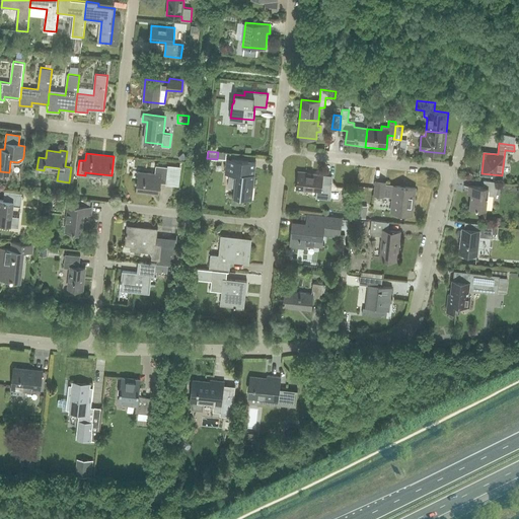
[(252,199),(254,174),(256,161),(254,161),(254,162),(231,159),(230,174),(229,174),(228,187),(235,188),(234,197),(252,199)]
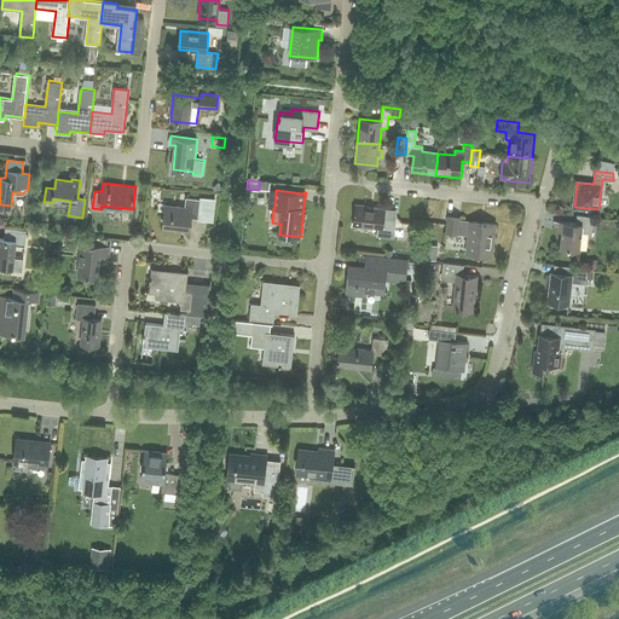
[(200,219),(202,200),(186,197),(185,207),(166,204),(163,226),(190,229),(191,218),(200,219)]
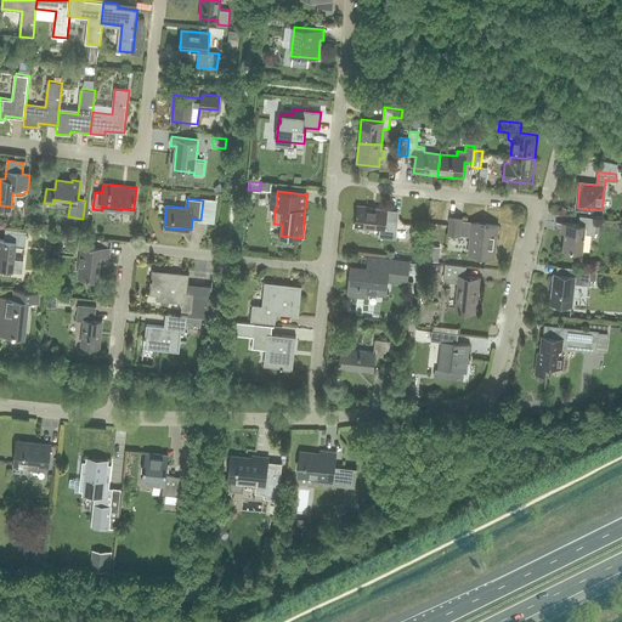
[(396,239),(397,222),(386,220),(388,210),(357,207),(356,226),(379,228),(379,237),(396,239)]
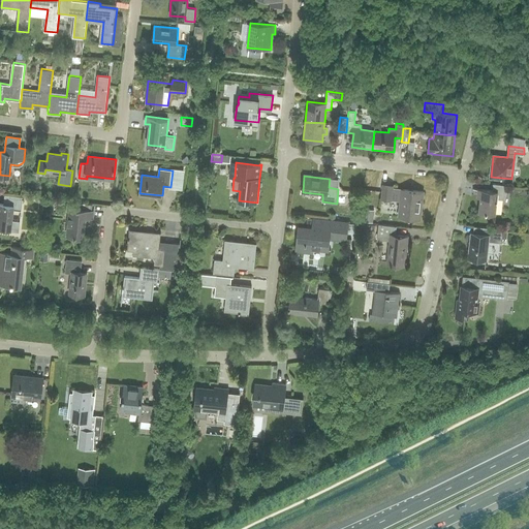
[(506,199),(507,185),(494,183),(493,190),(481,189),(478,212),(495,214),(497,198),(506,199)]
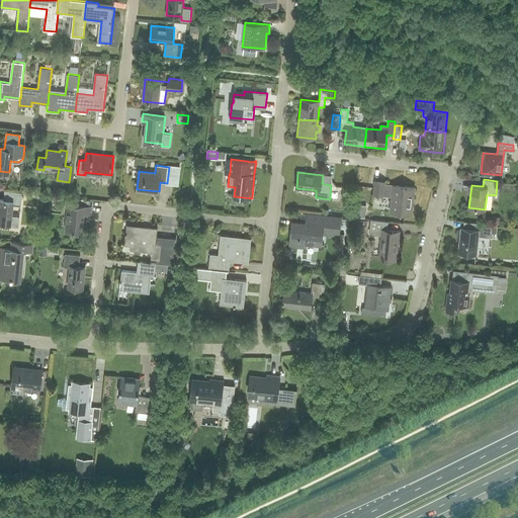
[(412,213),(415,188),(393,185),(384,184),(385,182),(375,180),(373,193),(383,194),(384,190),(393,191),(390,210),(412,213)]
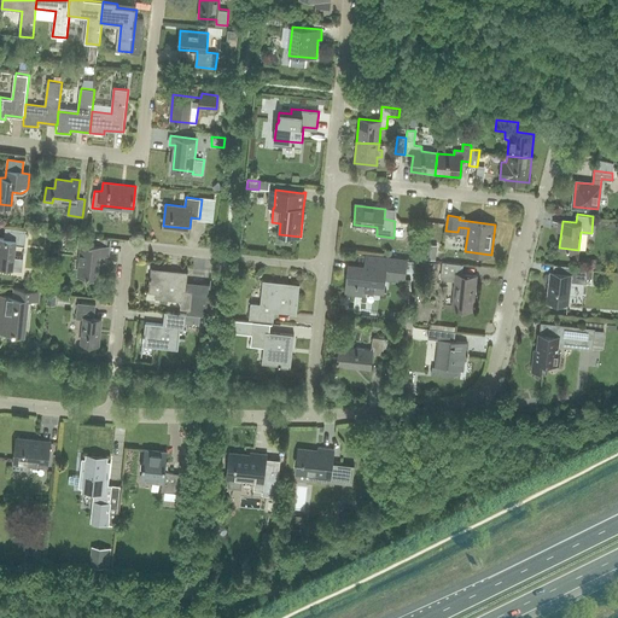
[(7,229),(6,239),(0,238),(0,264),(12,267),(11,269),(23,270),(24,257),(15,256),(16,244),(25,245),(27,232),(7,229)]
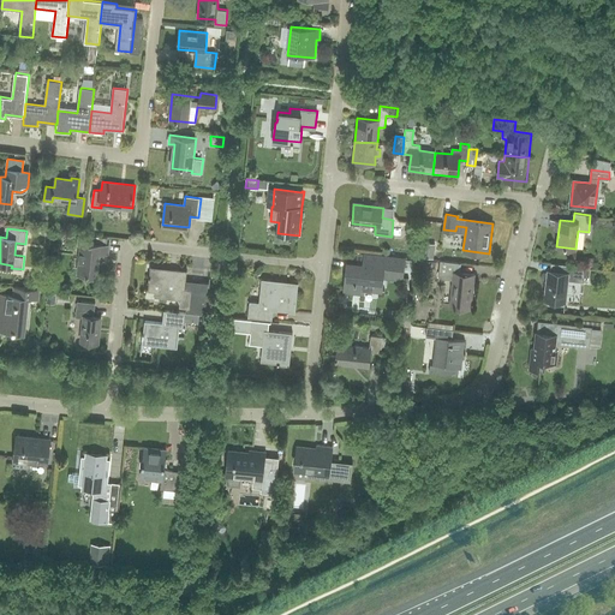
[(58,256),(60,234),(53,234),(52,246),(51,246),(51,255),(58,256)]
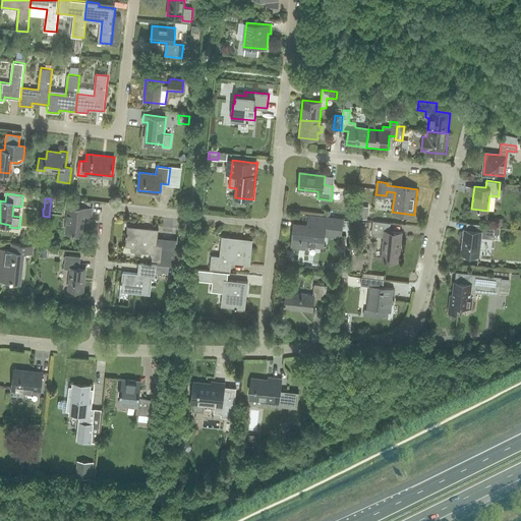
[(92,215),(93,208),(69,205),(66,232),(82,233),(84,214),(92,215)]
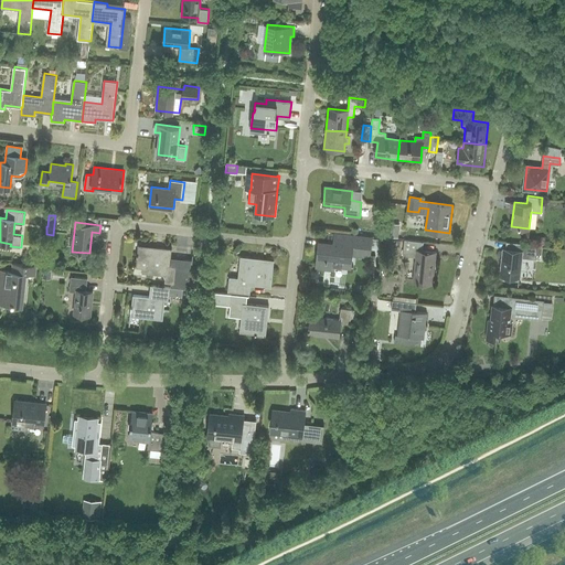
[(386,237),(395,238),(397,224),(388,223),(386,237)]
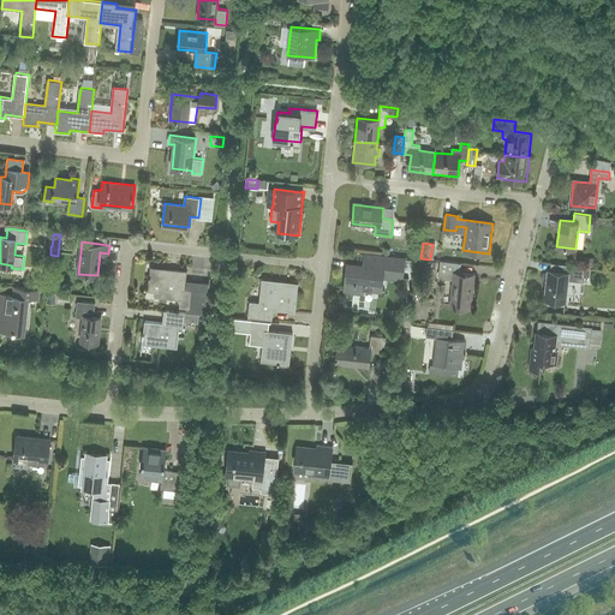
[(406,260),(386,257),(364,255),(363,264),(347,263),(344,291),(363,293),(364,290),(382,292),(384,279),(404,281),(406,260)]
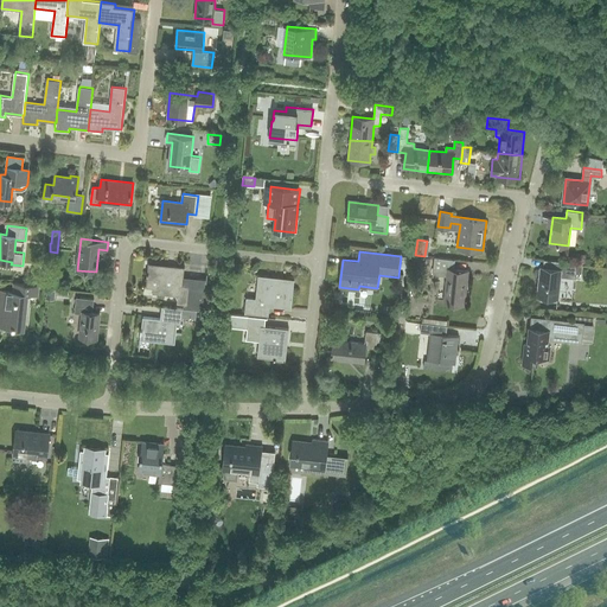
[(435,257),(433,274),(447,276),(445,301),(465,304),(468,270),(454,269),(455,260),(435,257)]
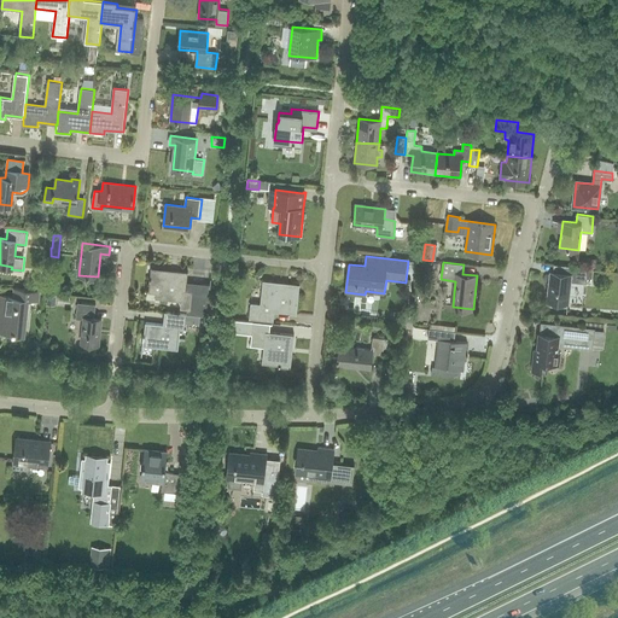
[(596,285),(598,274),(588,273),(588,268),(569,266),(567,275),(551,274),(548,299),(569,302),(570,281),(587,284),(596,285)]
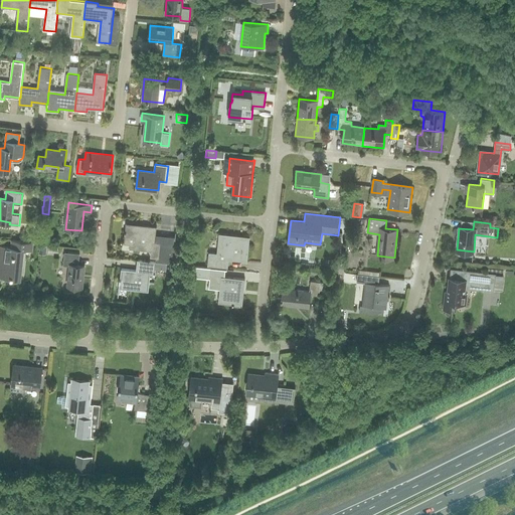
[(153,274),(154,269),(166,271),(167,263),(173,264),(175,243),(155,241),(157,226),(126,223),(124,243),(130,244),(130,248),(151,250),(151,258),(156,258),(156,262),(138,260),(137,271),(122,269),(120,288),(133,289),(149,291),(150,274),(153,274)]
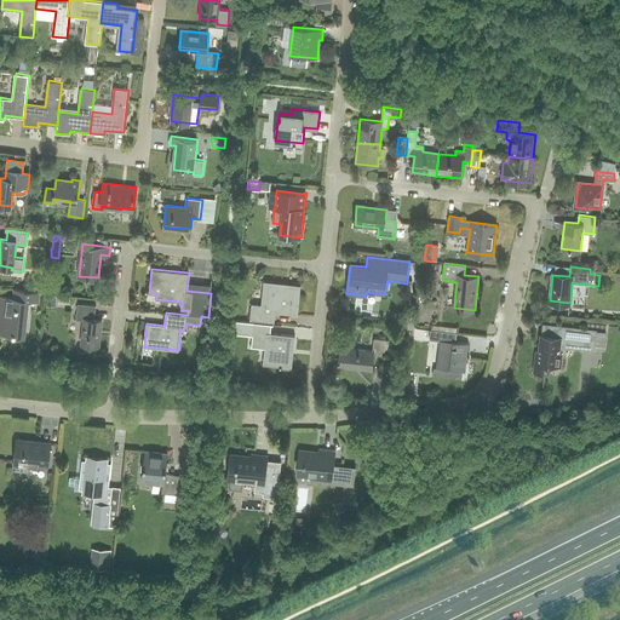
[(298,315),(300,285),(264,281),(262,304),(252,303),(251,320),(275,322),(275,313),(298,315)]
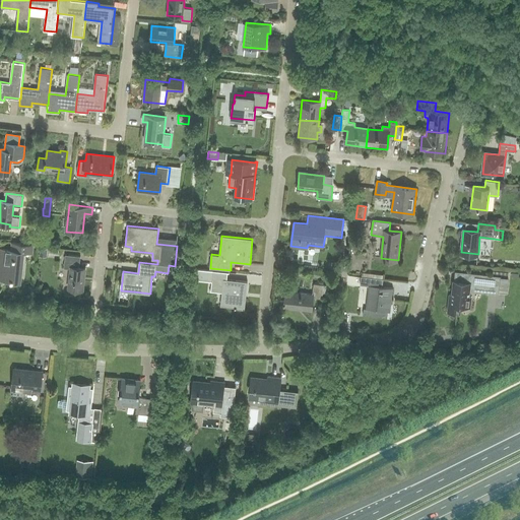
[(21,281),(24,252),(33,253),(34,247),(12,244),(11,250),(0,249),(0,251),(0,261),(3,262),(1,279),(21,281)]
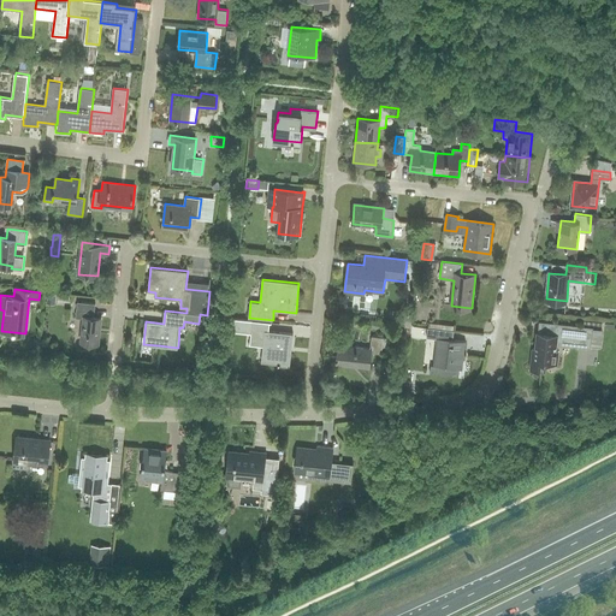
[(78,302),(77,309),(76,317),(83,318),(81,342),(99,344),(101,318),(93,317),(94,311),(95,312),(95,303),(78,302)]
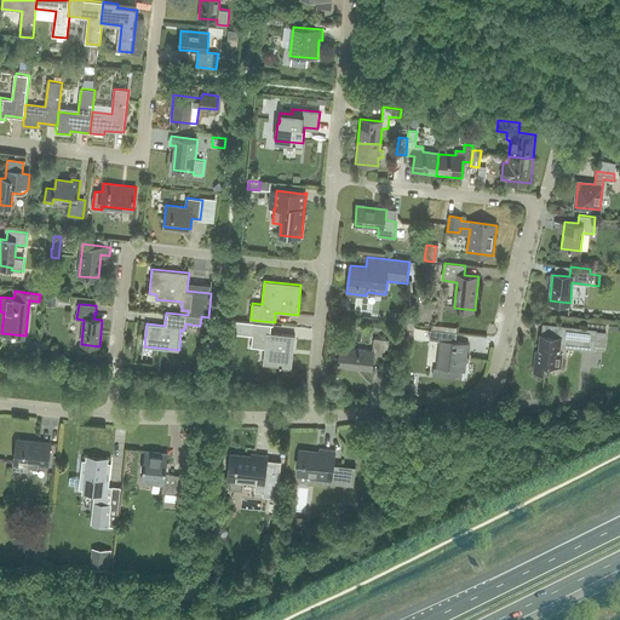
[(271,325),(254,322),(237,321),(236,328),(253,331),(252,346),(265,349),(263,363),(291,367),(292,350),(293,350),(296,336),(270,333),(271,325)]
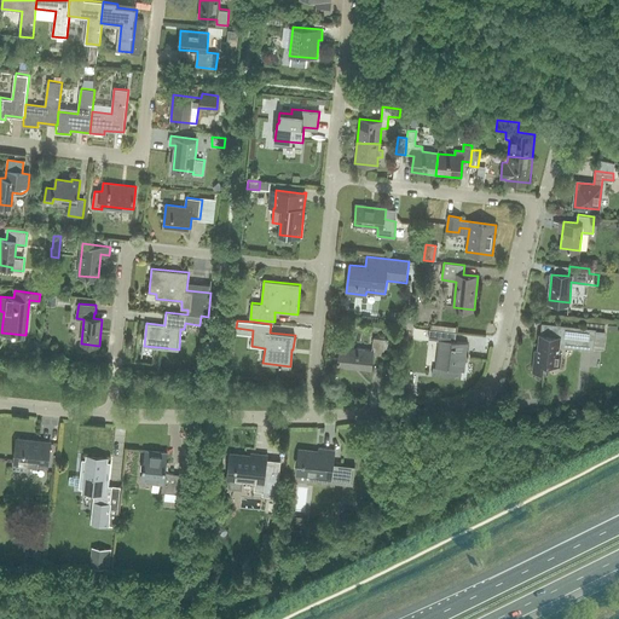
[(536,350),(533,370),(548,372),(549,364),(560,365),(561,353),(559,352),(560,346),(574,347),(574,346),(594,348),(594,346),(595,331),(596,329),(584,328),(544,324),(543,335),(539,334),(538,351),(536,350)]
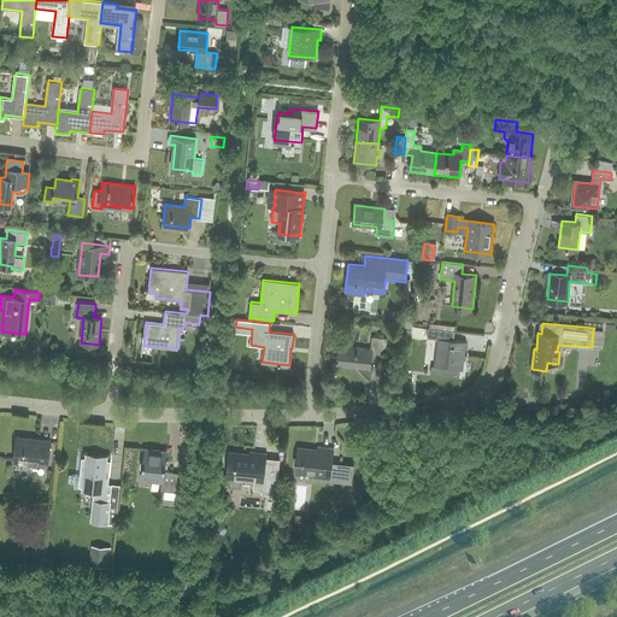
[(463,370),(466,341),(453,340),(454,331),(428,328),(427,338),(438,339),(434,365),(432,365),(430,374),(445,375),(445,374),(458,375),(459,369),(463,370)]
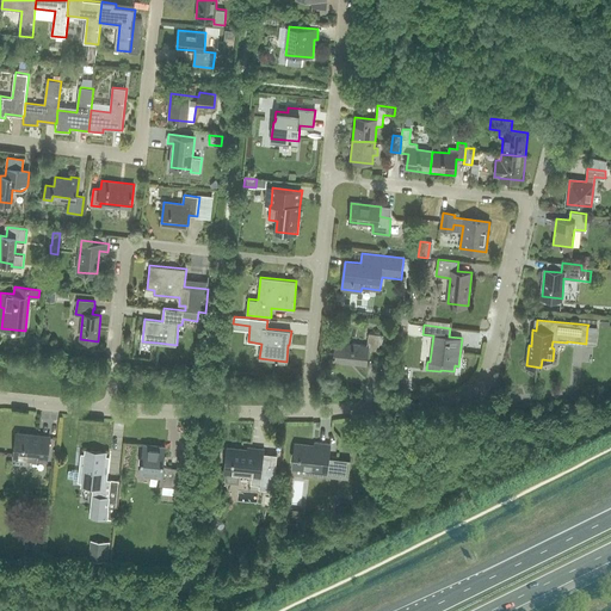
[(378,350),(380,334),(369,333),(368,346),(335,343),(334,360),(366,364),(368,349),(378,350)]
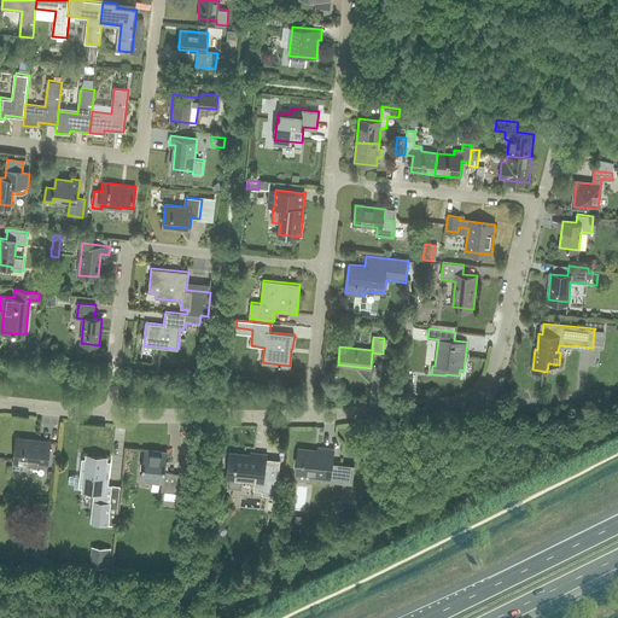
[(48,466),(51,442),(17,438),(15,462),(48,466)]
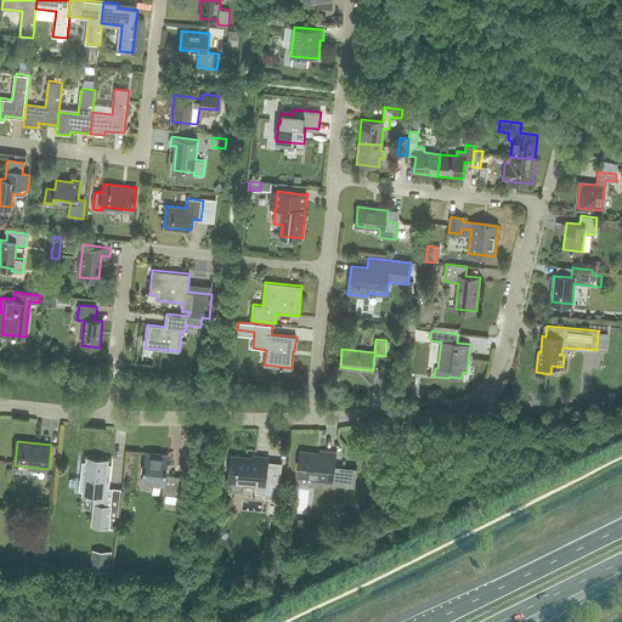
[(355,486),(357,468),(335,465),(337,452),(321,450),(320,453),(301,452),(299,478),(311,479),(311,481),(355,486)]
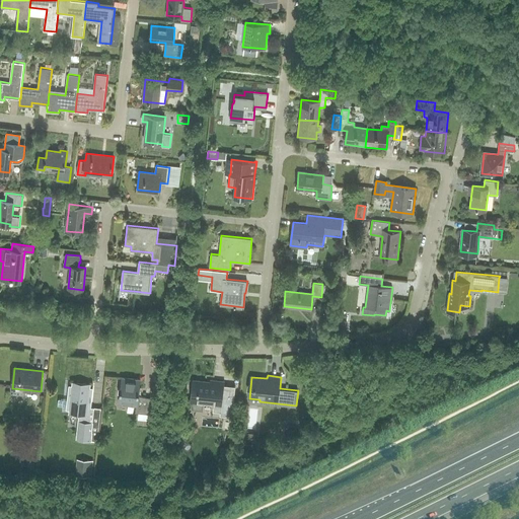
[(138,396),(139,392),(140,380),(122,378),(120,402),(137,404),(136,412),(155,414),(157,398),(138,396)]
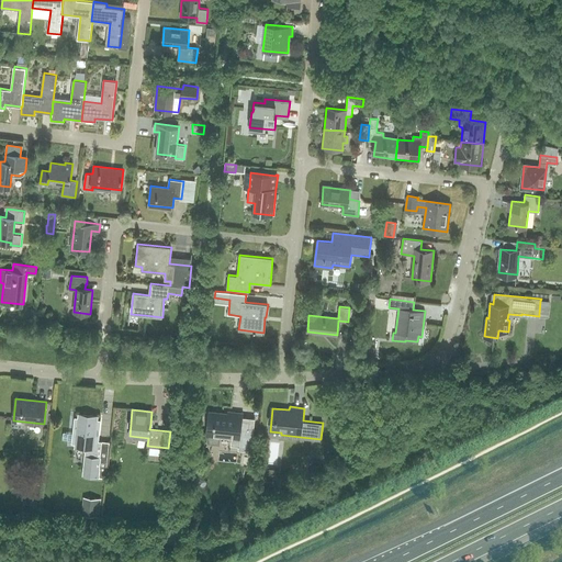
[(211,413),(209,435),(210,436),(209,442),(218,444),(220,437),(239,439),(238,446),(251,448),(255,424),(249,424),(250,417),(243,416),(243,413),(228,411),(228,414),(211,413)]
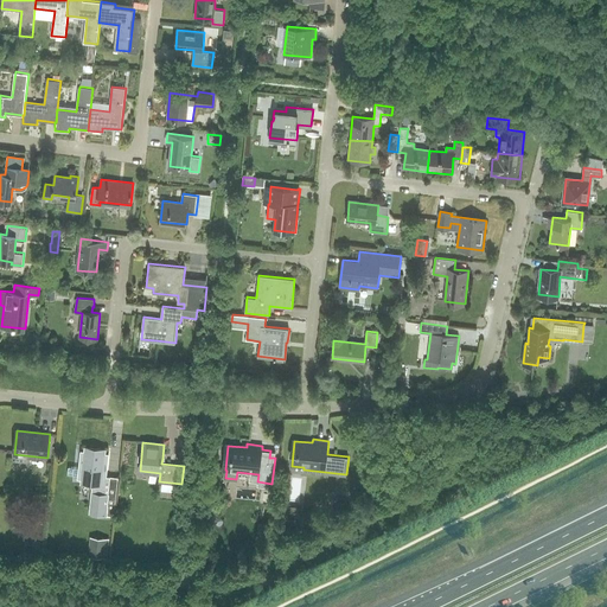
[(114,516),(119,478),(107,475),(109,453),(106,453),(107,448),(84,446),(84,451),(81,451),(78,468),(74,467),(72,474),(78,475),(77,479),(81,479),(81,484),(93,485),(89,513),(114,516)]
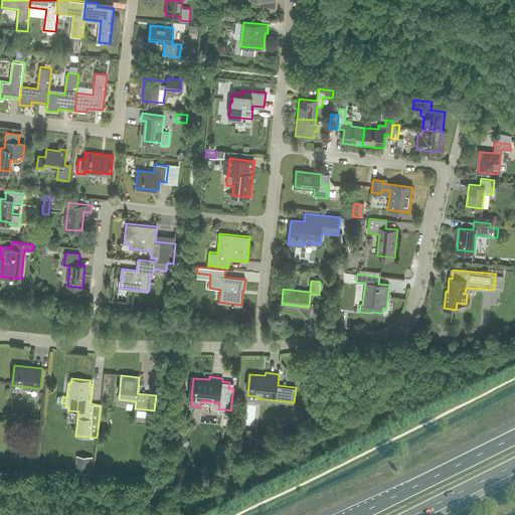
[(229,453),(230,443),(220,443),(219,453),(229,453)]
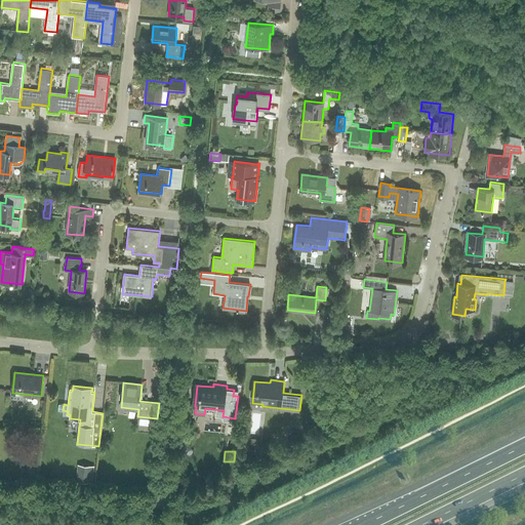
[(93,483),(94,466),(78,465),(76,481),(93,483)]
